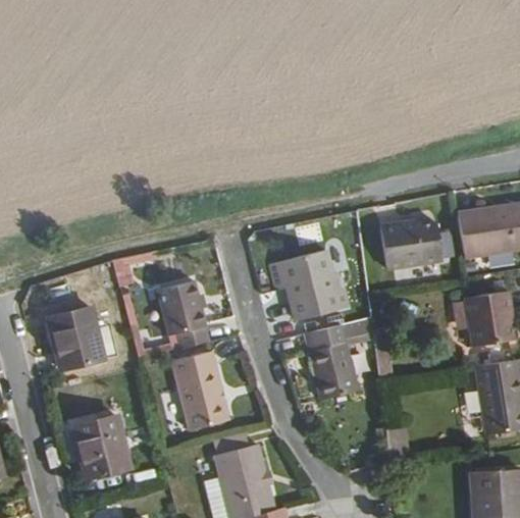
[(477,207),(461,209),(467,252),(519,245),(519,201),(504,204),(504,210),(477,213),(477,207)]
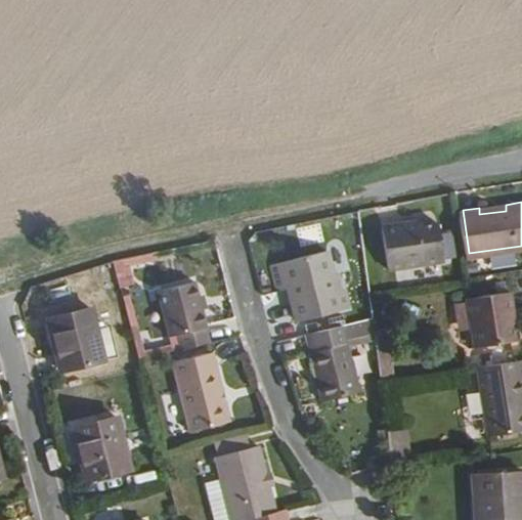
[(506,205),(479,208),(479,214),(506,211),(506,205)]
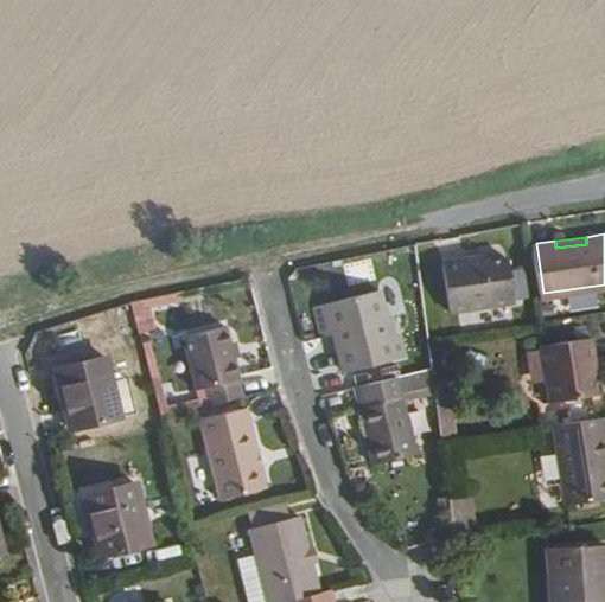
[(472,251),(432,257),(437,305),(502,298),(496,254),(472,257),(472,251)]
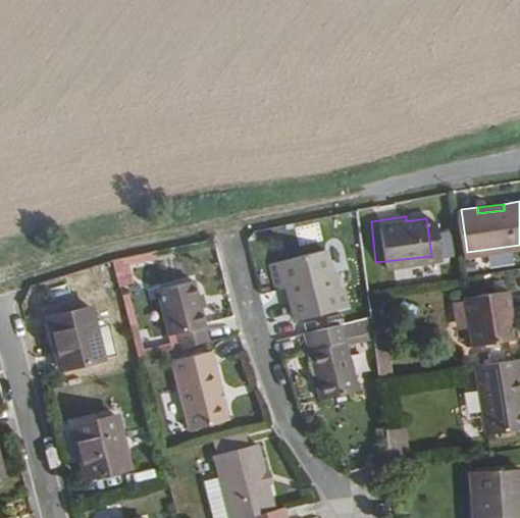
[(295,320),(343,309),(338,289),(333,272),(332,273),(325,251),(273,264),(278,289),(287,288),(295,320)]
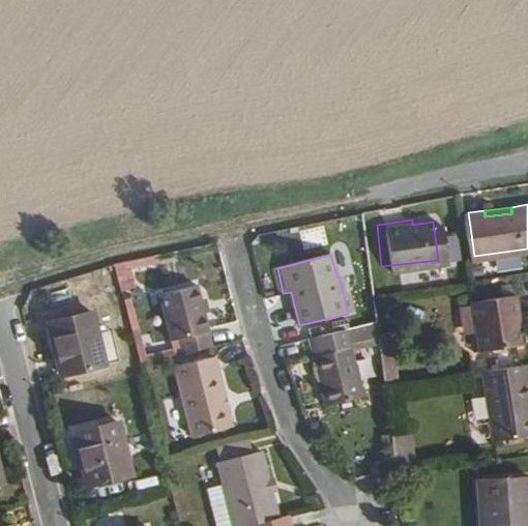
[(277,294),(283,293),(277,268),(271,269),(277,294)]
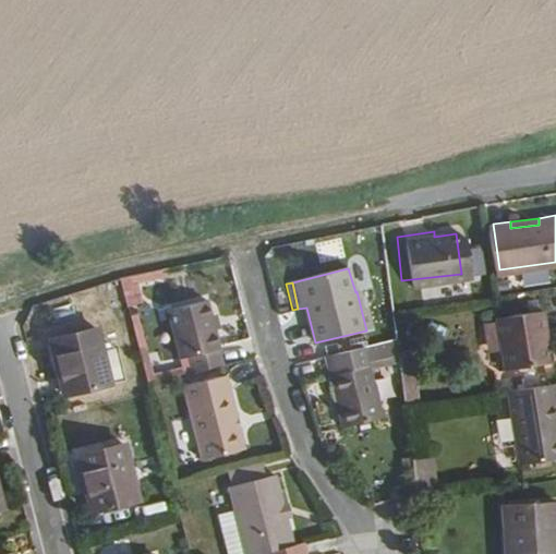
[(190,354),(193,370),(226,363),(209,300),(171,310),(183,357),(190,354)]
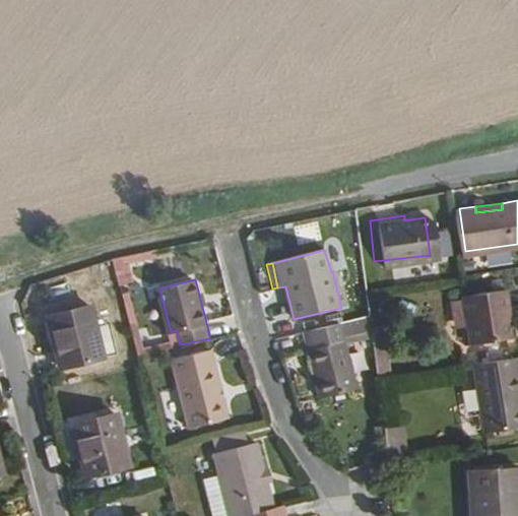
[(336,287),(341,308),(348,306),(343,285),(336,287)]
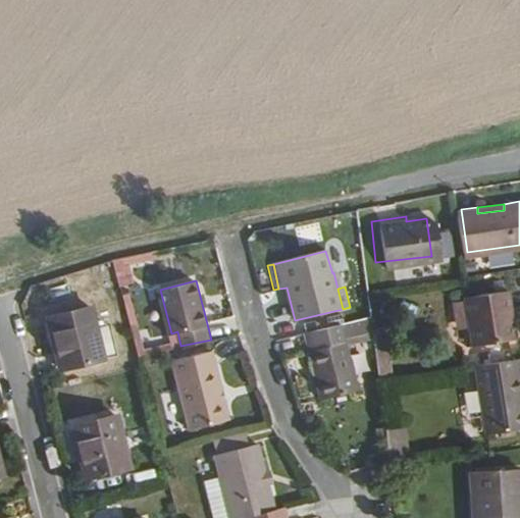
[(510,290),(467,297),(475,344),(518,337),(510,290)]
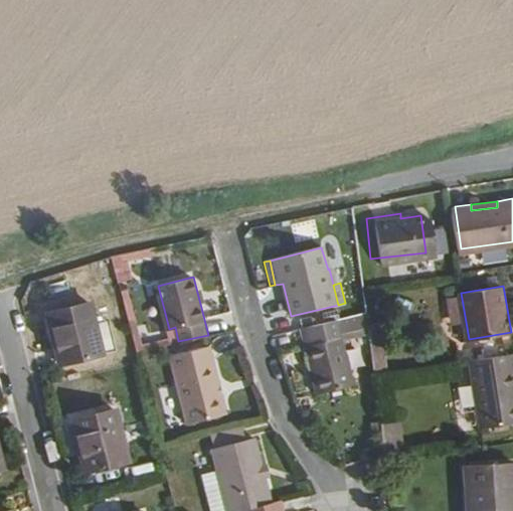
[(165,337),(143,343),(130,293),(120,296),(138,360),(168,351),(165,337)]
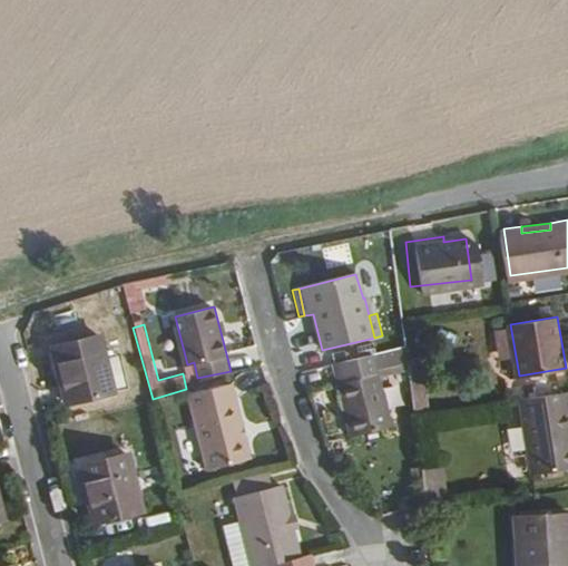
[(62,393),(108,383),(95,328),(49,338),(62,393)]
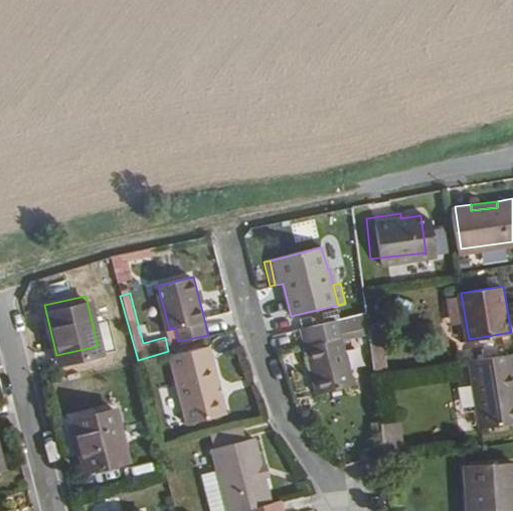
[(337,319),(301,328),(316,393),(353,384),(337,319)]
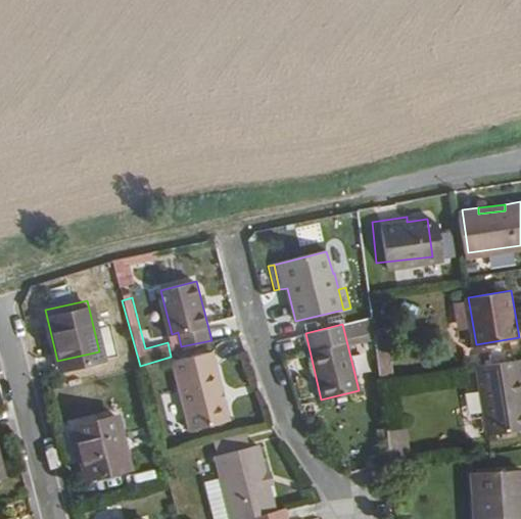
[(189,429),(230,420),(214,350),(174,360),(189,429)]
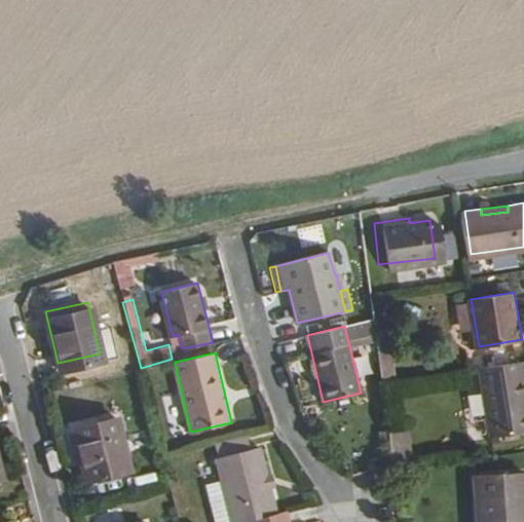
[(516,362),(480,368),(493,436),(523,429),(523,395),(522,396),(516,362)]
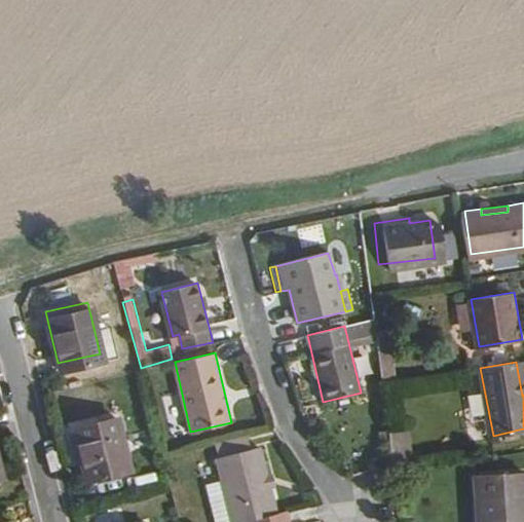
[(70,420),(82,474),(124,463),(112,411),(70,420)]
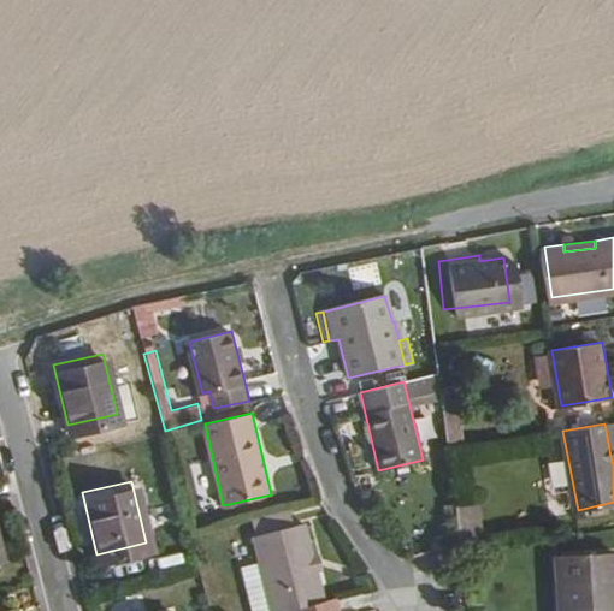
[(447,508),(450,544),(472,540),(467,505),(447,508)]
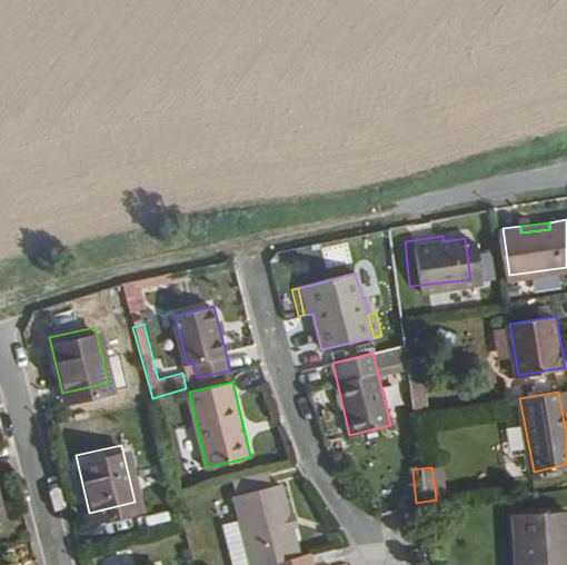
[(238,516),(249,563),(266,559),(295,553),(289,525),(287,511),(279,481),(231,493),(238,516)]
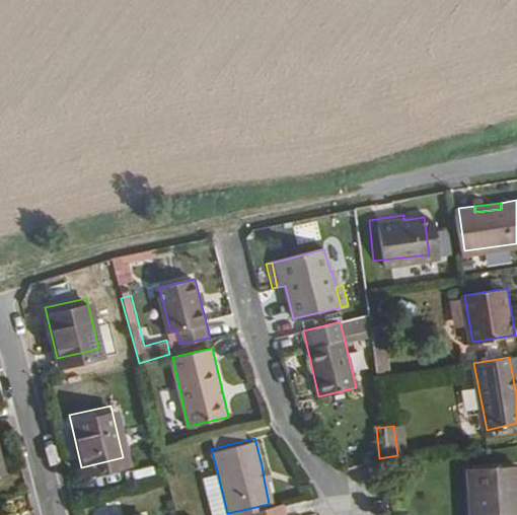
[(379,458),(381,469),(398,466),(397,455),(379,458)]
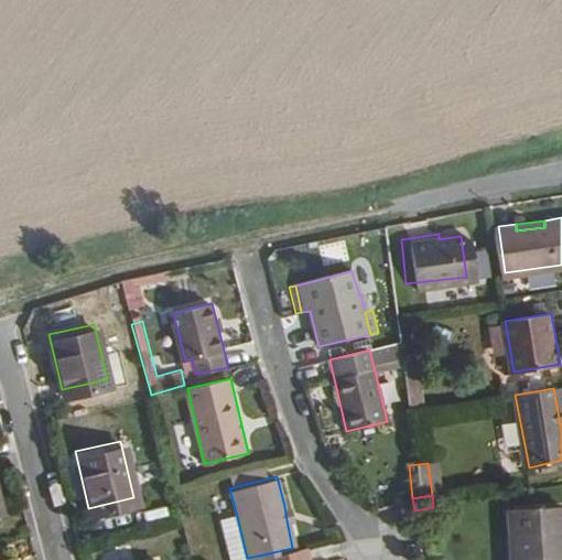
[(291,505),(284,506),(287,520),(294,518),(291,505)]
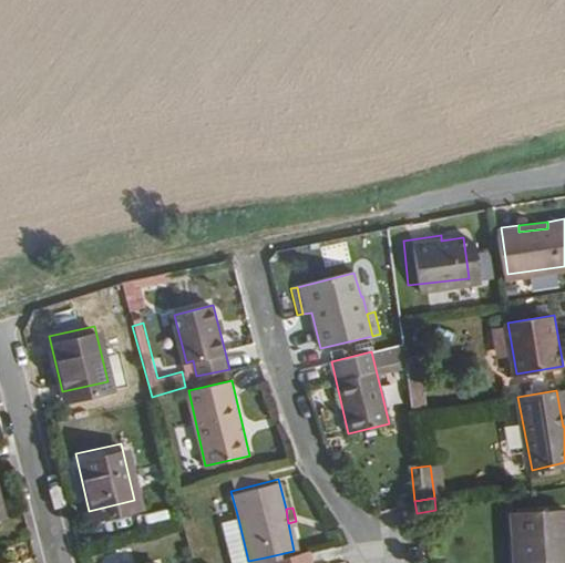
[(562,562),(561,532),(564,532),(564,510),(511,514),(513,562),(562,562)]
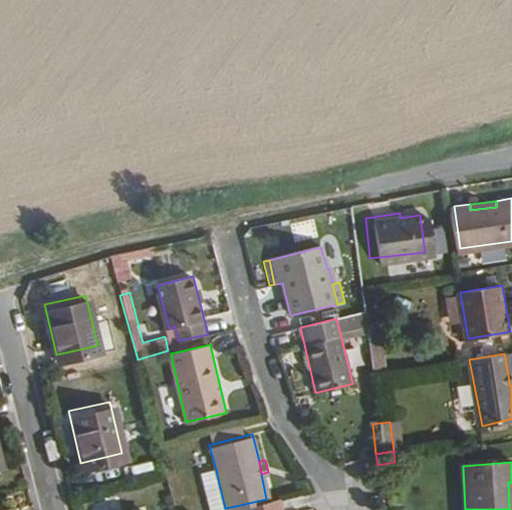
[(199,469),(208,509),(221,509),(225,508),(215,466),(199,469)]
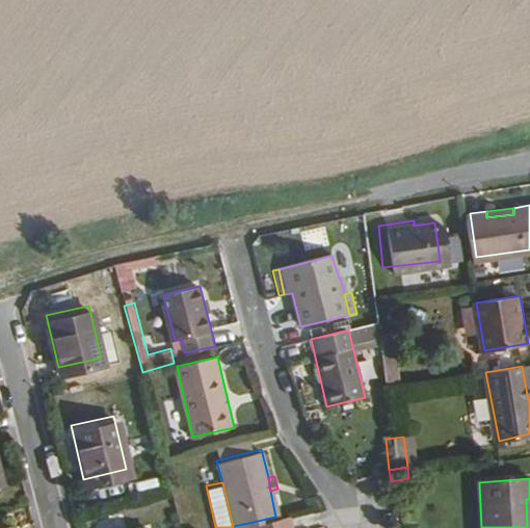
[(289,527),(287,515),(275,517),(248,523),(249,527),(289,527)]
